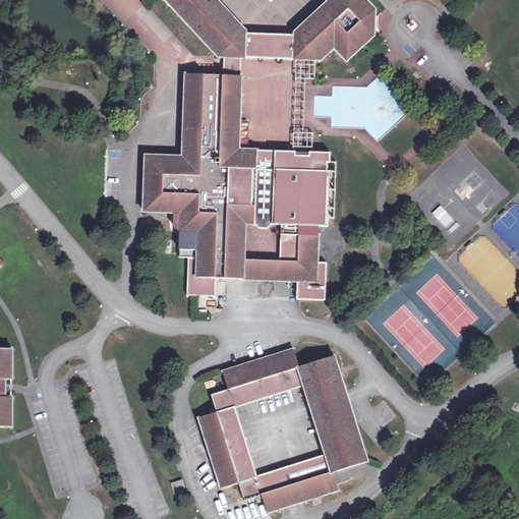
[(223,55),(240,56),(320,59),(333,47),(345,60),(372,34),(373,9),(365,0),(327,0),(292,32),(292,34),(245,32),(245,30),(217,0),(165,0),(217,55),(223,55)]
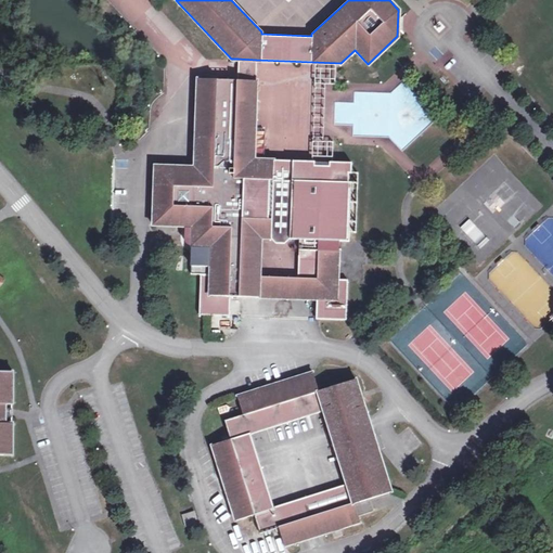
[(256,60),(238,59),(236,79),(255,79),(256,60)]
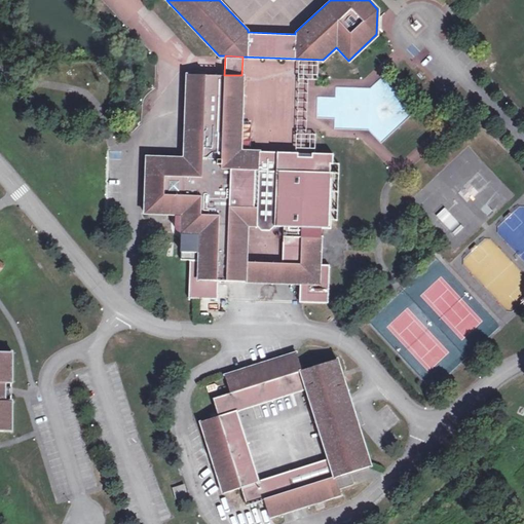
[(177,232),(177,233),(178,233),(179,233),(180,233),(179,260),(189,261),(188,298),(216,299),(217,279),(226,279),(226,270),(244,271),(244,281),(281,282),(281,275),(299,275),(299,283),(299,301),(327,302),(328,263),(320,263),(320,227),(329,227),(330,218),(327,217),(329,162),(332,162),(333,153),(250,150),(251,123),(241,124),(242,75),(241,75),(224,75),(186,74),(183,157),(145,156),(144,213),(173,214),(173,228),(173,229),(174,229),(174,230),(174,231),(175,231),(175,232),(176,232),(177,232)]
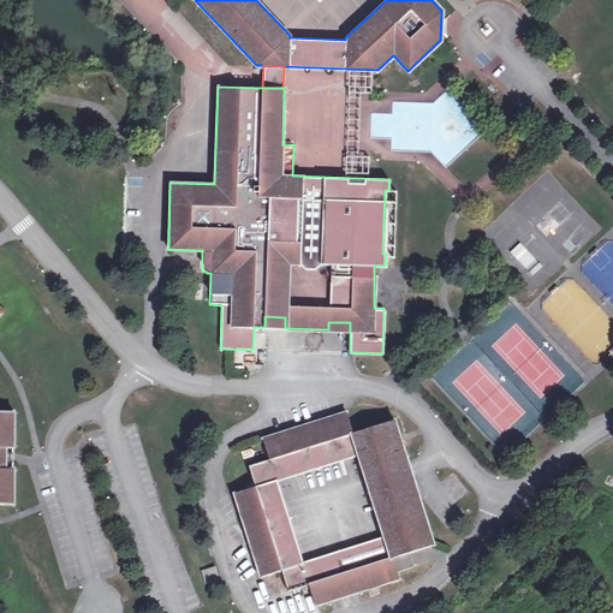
[(430,101),(390,100),(390,112),(369,111),(368,136),(388,136),(387,149),(428,150),(444,166),(482,126),(445,89),(442,89),(430,101)]
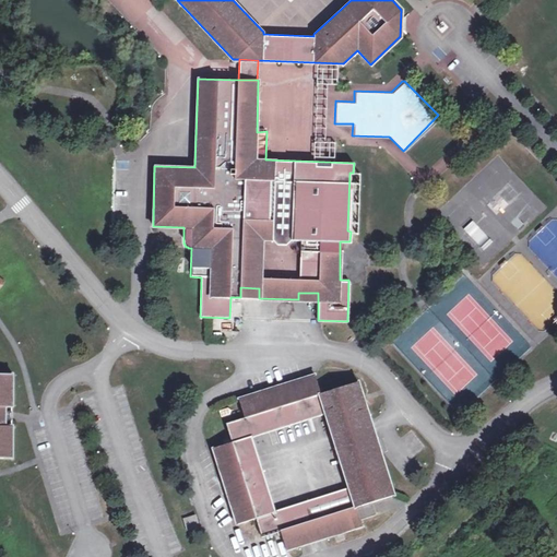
[(473,218),(462,226),(476,245),(487,237),(473,218)]
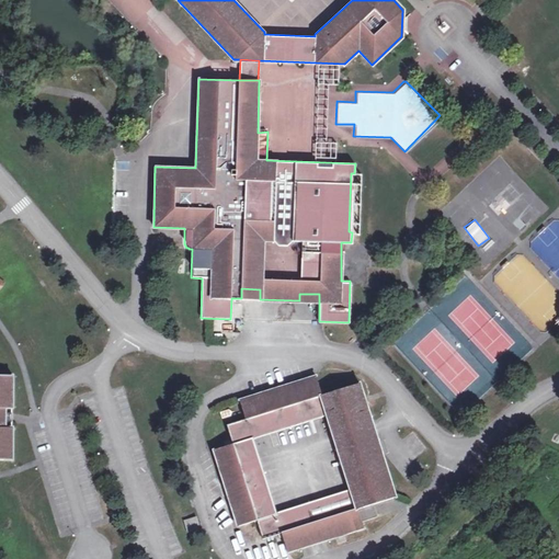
[(241,288),(241,298),(260,299),(260,289),(241,288)]
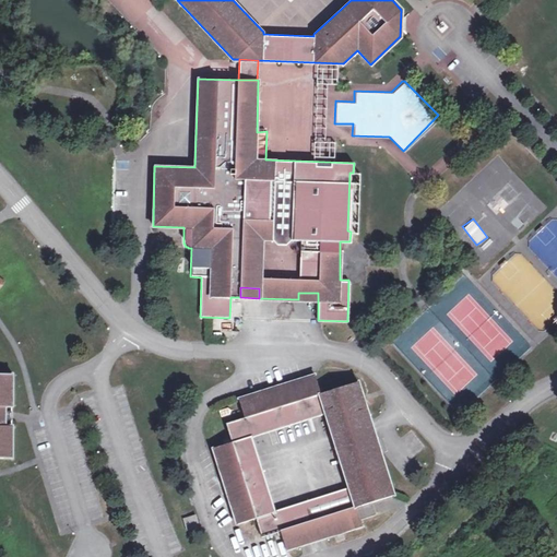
[(375,431),(370,418),(365,419),(364,416),(369,414),(357,379),(320,391),(315,372),(284,382),(286,390),(279,392),(276,386),(238,398),(244,416),(225,422),(230,441),(212,447),(237,522),(256,517),(261,535),(280,530),(285,549),(300,544),(299,540),(304,538),(305,543),(318,538),(316,534),(320,533),(322,537),(362,524),(356,507),(393,494),(376,437),(371,438),(369,434),(375,431)]
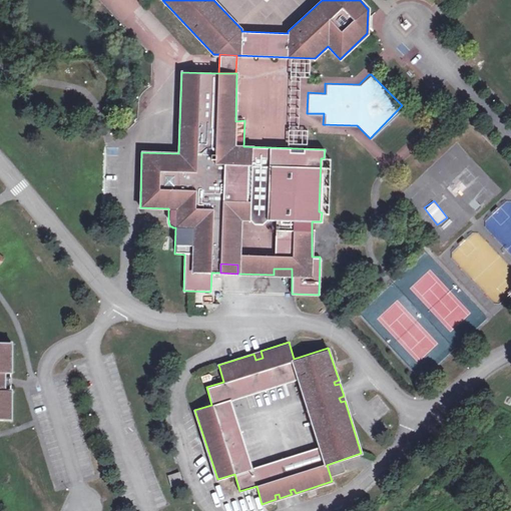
[(0,420),(11,421),(10,391),(4,391),(4,373),(10,373),(10,344),(0,343),(0,420)]
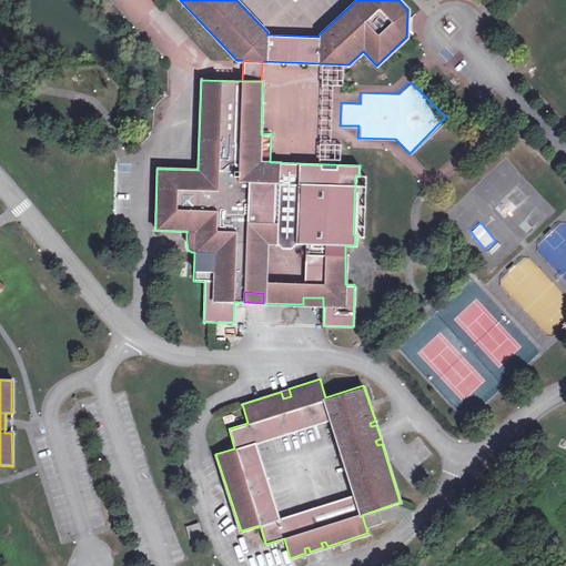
[(289,388),(281,392),(283,398),(291,396),(289,388)]
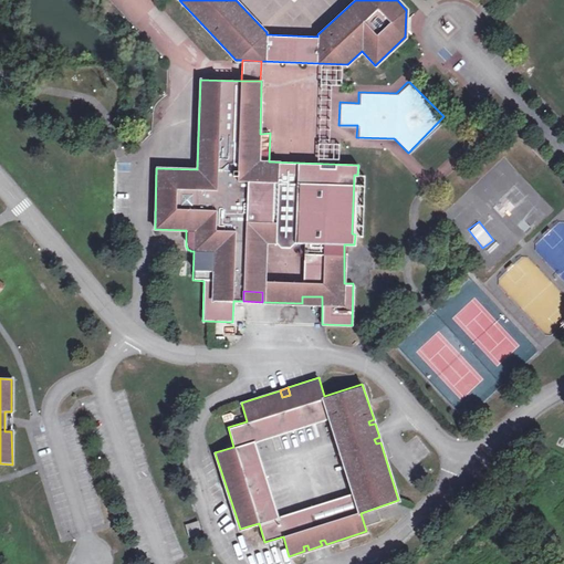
[(196,519),(185,522),(189,534),(199,530),(196,519)]
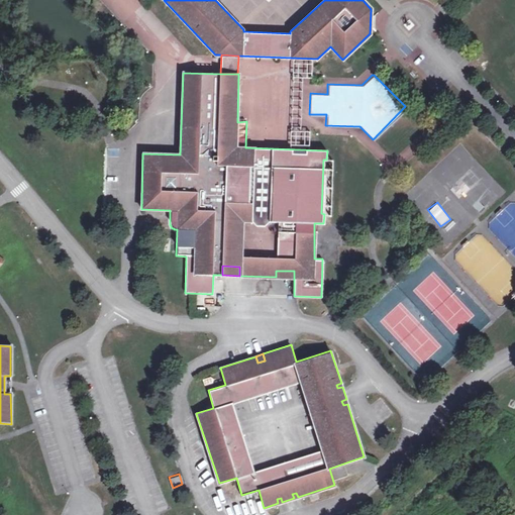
[(250,501),(241,505),(245,514),(254,511),(250,501)]
